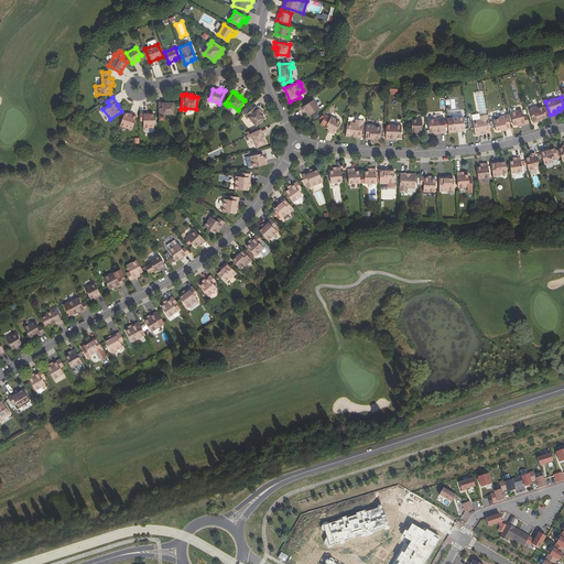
[(305,111),(306,110),(308,112),(311,116),(320,109),(314,99),(301,108),(304,112),(305,111)]
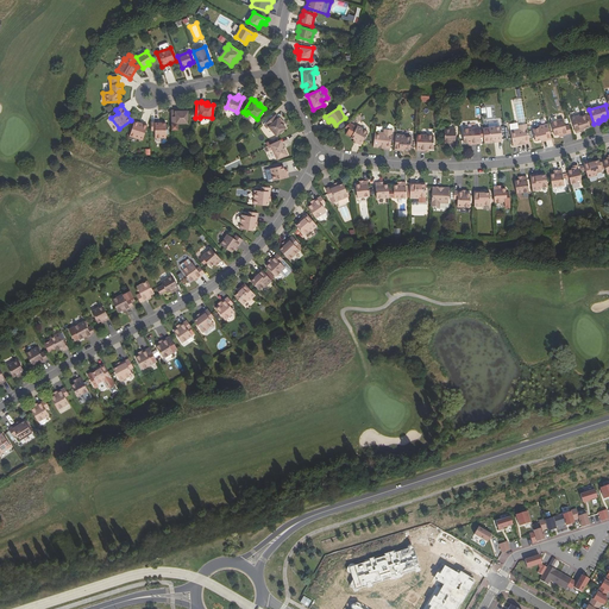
[(188,111),(183,111),(181,111),(181,110),(176,110),(176,111),(171,111),(173,126),(173,130),(179,130),(177,124),(188,124),(188,111)]
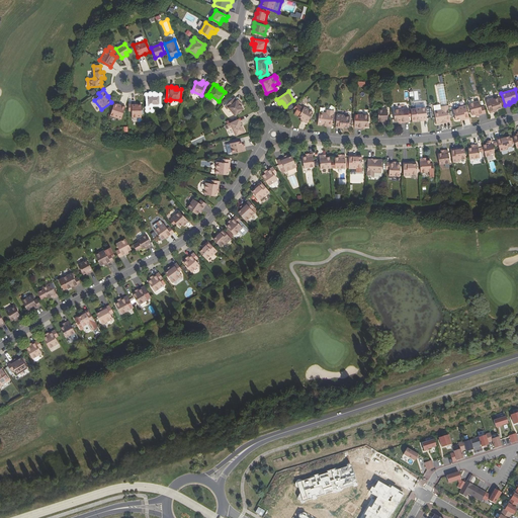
[(244,108),(241,105),(240,104),(241,103),(238,100),(235,97),(225,106),(228,109),(229,108),(236,115),(244,108)]
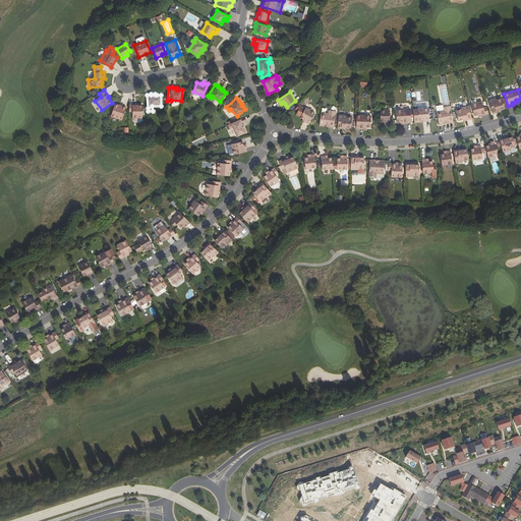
[(497,112),(496,110),(500,109),(505,108),(502,98),(496,100),(496,99),(488,101),(493,113),(497,112)]
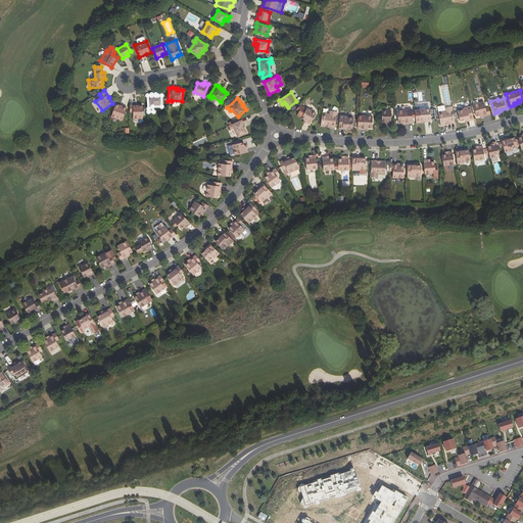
[(476,116),(480,115),(482,114),(483,116),(490,114),(488,107),(485,107),(483,101),(473,104),(476,116)]
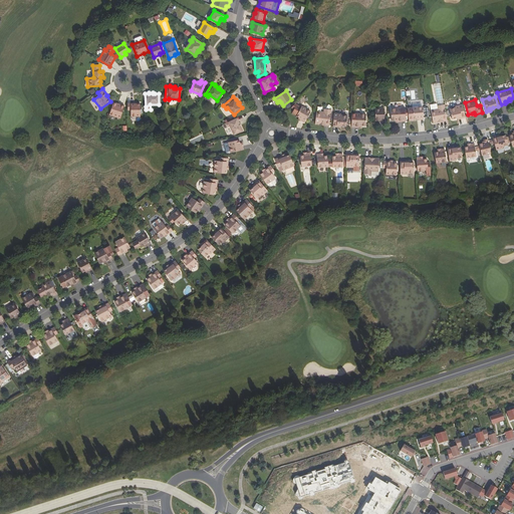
[(113,102),(109,114),(120,118),(124,105),(113,102)]
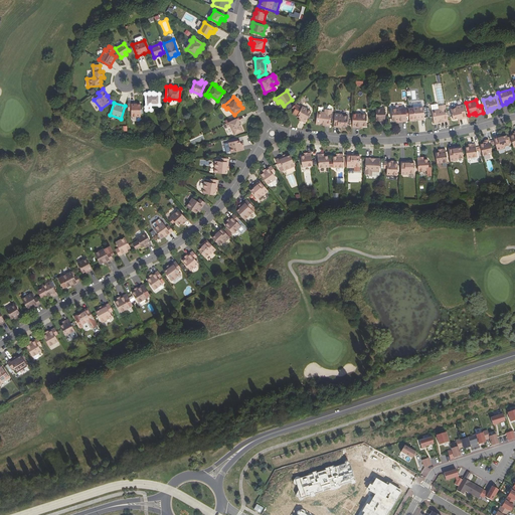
[(131,117),(141,117),(141,105),(135,105),(135,104),(128,104),(128,111),(131,111),(131,117)]
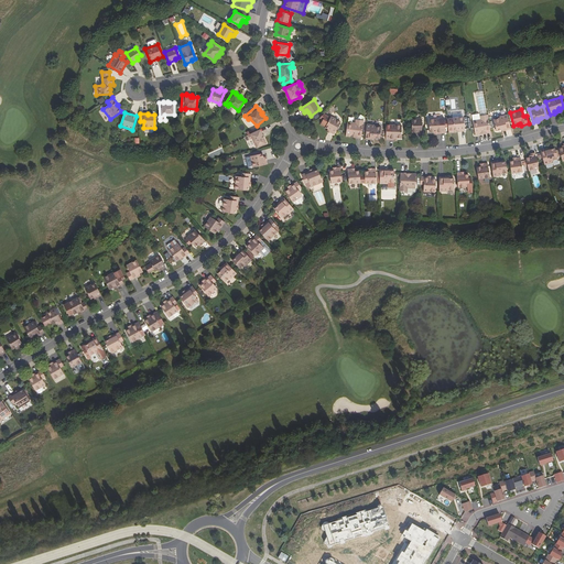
[(490,132),(487,115),(480,116),(480,119),(473,121),(475,133),(484,132),(484,131),(486,131),(487,133),(490,132)]
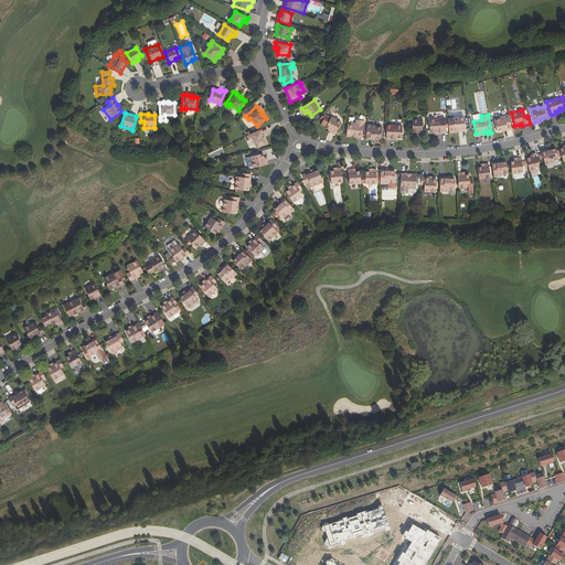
[(497,130),(503,129),(507,128),(508,129),(512,128),(509,115),(500,117),(501,118),(494,119),(497,130)]
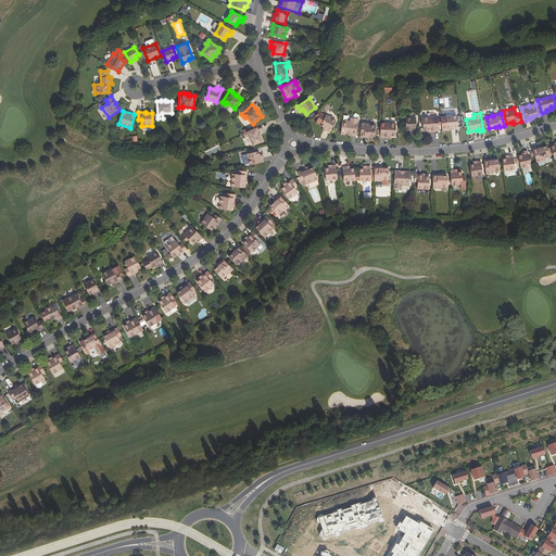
[(320,125),(324,127),(326,128),(325,130),(329,133),(337,121),(327,115),(320,125)]
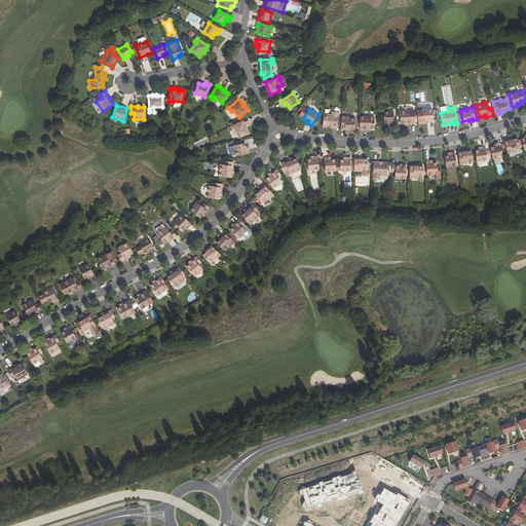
[(428,122),(434,122),(431,109),(420,110),(417,111),(417,112),(418,118),(418,123),(423,123),(422,121),(426,120),(428,120),(428,122)]
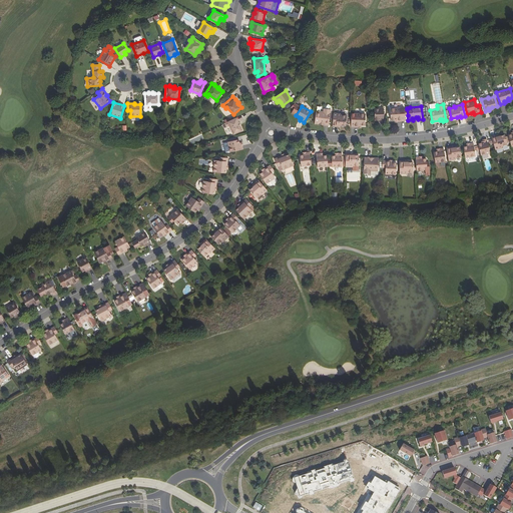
[(400,107),(400,108),(390,108),(391,120),(394,120),(397,120),(397,121),(405,121),(404,116),(408,115),(407,109),(404,109),(404,107),(400,107)]
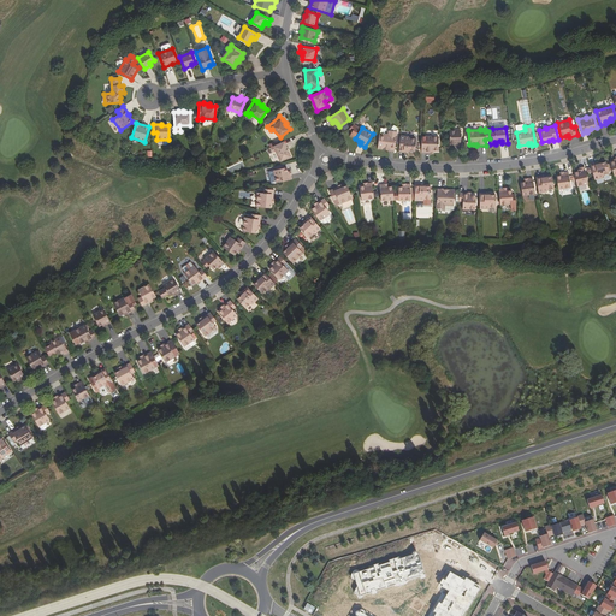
[(391,148),(390,150),(395,150),(397,131),(389,130),(389,134),(379,134),(378,148),(388,149),(388,147),(391,148)]
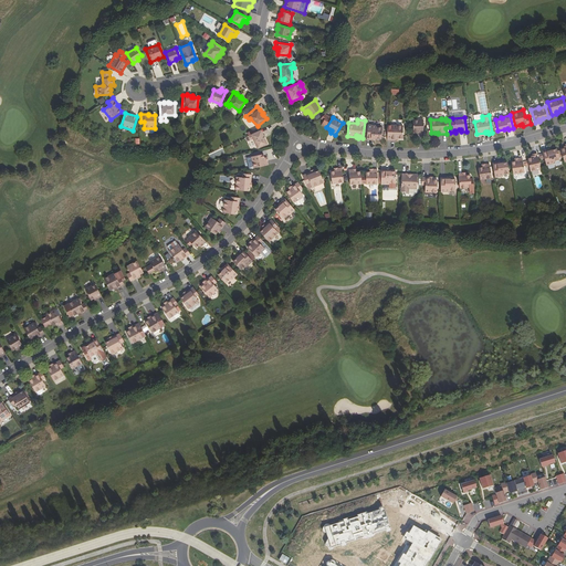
[(418,133),(419,133),(419,134),(419,135),(423,135),(423,119),(413,119),(413,133),(418,133)]
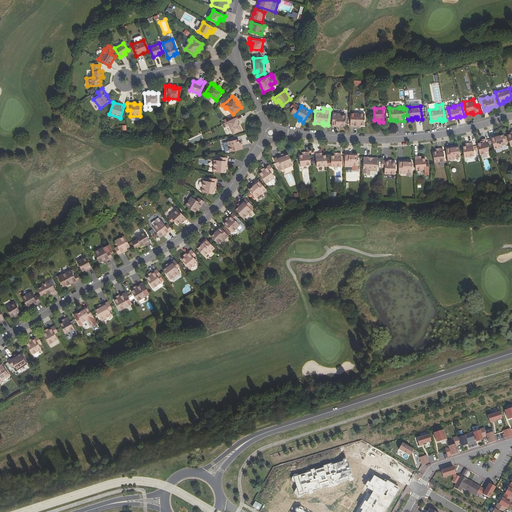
[(336,126),(336,124),(340,124),(345,125),(346,115),(340,114),(340,113),(333,112),(332,125),(336,126)]
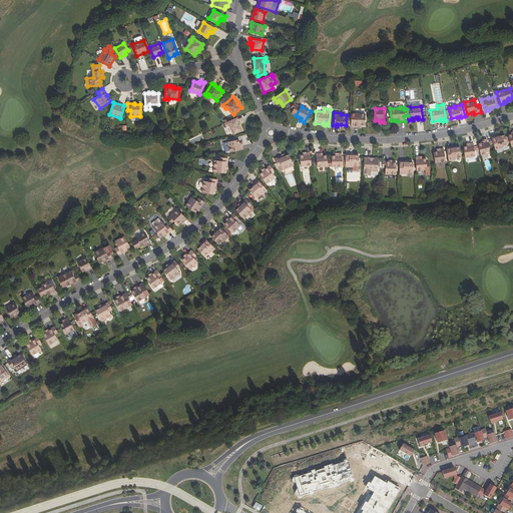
[(358,127),(359,125),(361,125),(365,125),(365,113),(355,113),(355,120),(351,119),(351,127),(358,127)]
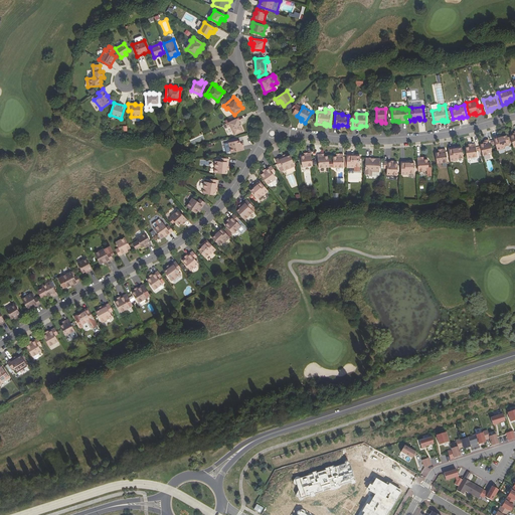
[(243,131),(237,118),(226,124),(227,127),(230,126),(234,134),(243,131)]
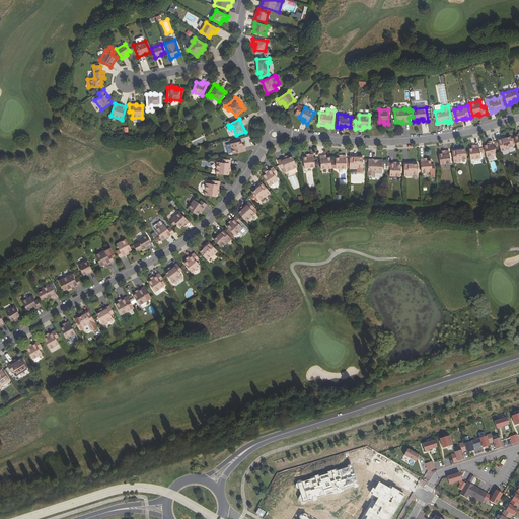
[(502,138),(498,139),(501,151),(509,149),(508,148),(514,146),(511,136),(506,138),(502,139),(502,138)]
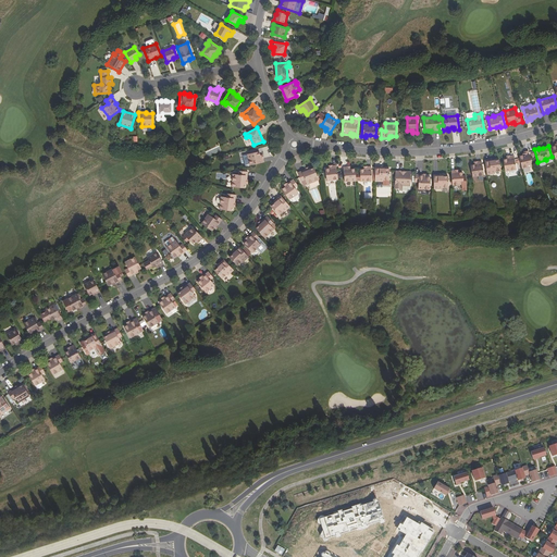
[(523,168),(532,165),(529,150),(524,151),(524,152),(525,155),(523,155),(519,156),(522,168),(523,168)]
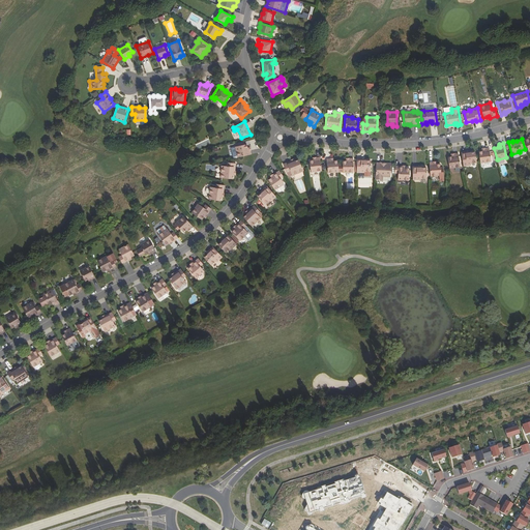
[(252,154),(252,150),(249,150),(248,148),(247,144),(236,146),(239,157),(252,154)]
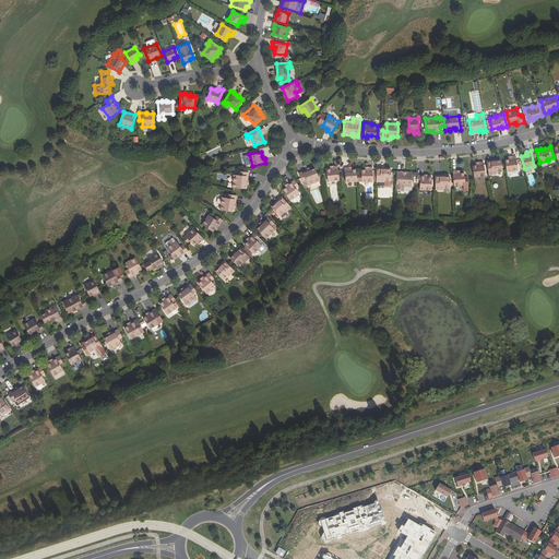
[(512,156),(512,158),(509,159),(506,159),(507,171),(519,169),(516,155),(512,156)]
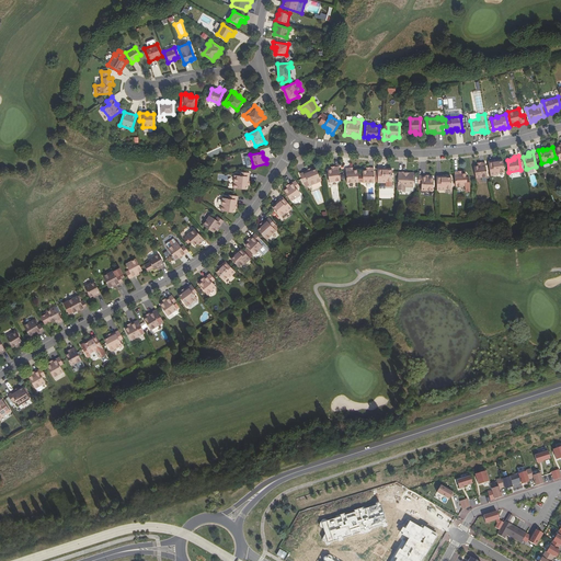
[(493,160),(489,161),(491,175),(499,174),(499,172),(505,172),(503,161),(497,162),(493,162),(493,160)]
